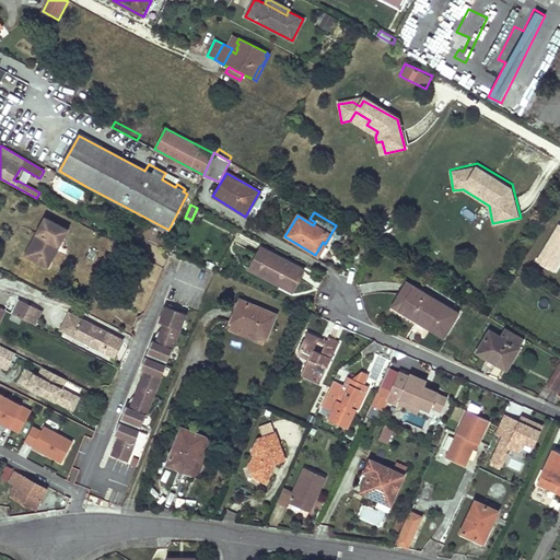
[(69,228),(45,216),(25,254),(49,266),(69,228)]
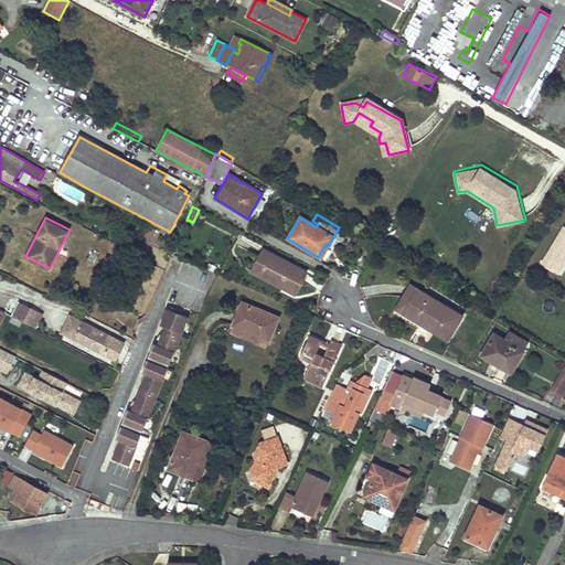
[(564,228),(563,227),(540,265),(552,272),(564,251),(564,228)]
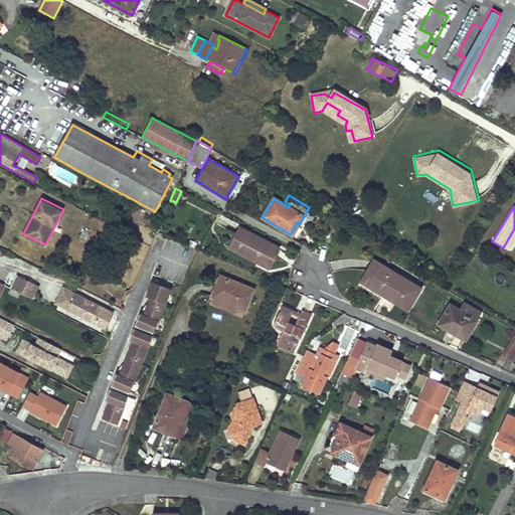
[(299,224),(297,222),(290,234),(292,236),(299,224)]
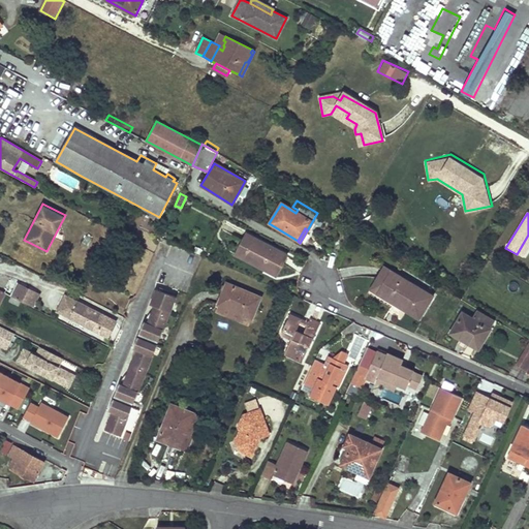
[(253,237),(246,234),(237,252),(244,255),(253,237)]
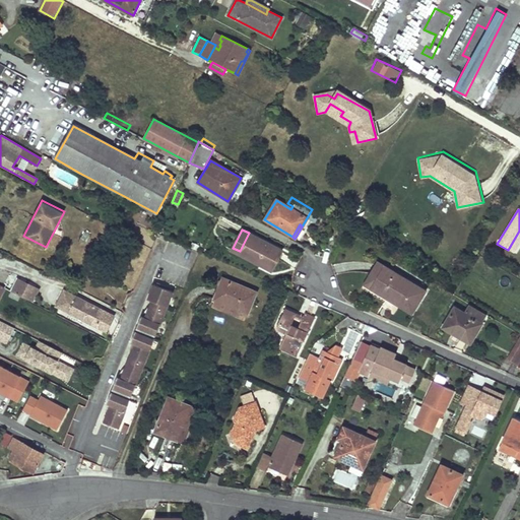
[(519,231),(508,250),(512,253),(519,240),(519,231)]
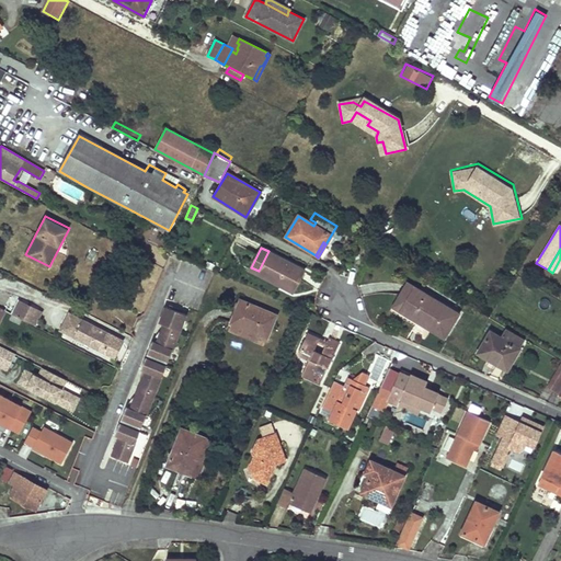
[(283,284),(282,287),(292,292),(304,270),(268,251),(259,271),(283,284)]
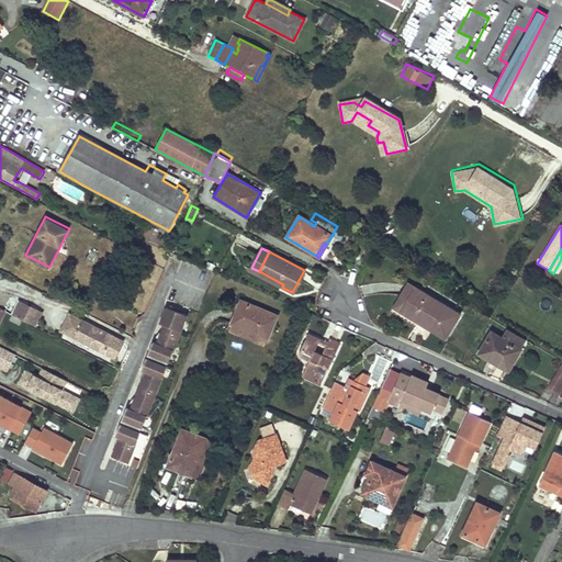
[(259,271),(251,268),(250,270),(282,288),(283,284),(259,271)]
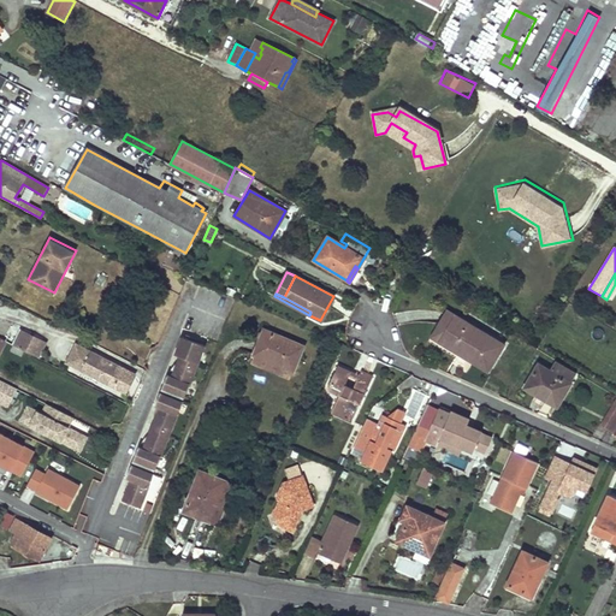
[(448,309),(431,337),(489,372),(504,344),(448,309)]
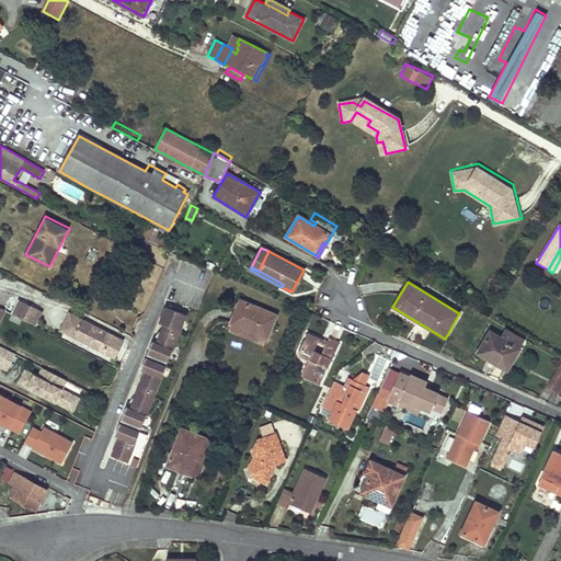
[(78,309),(59,300),(55,308),(72,318),(78,309)]
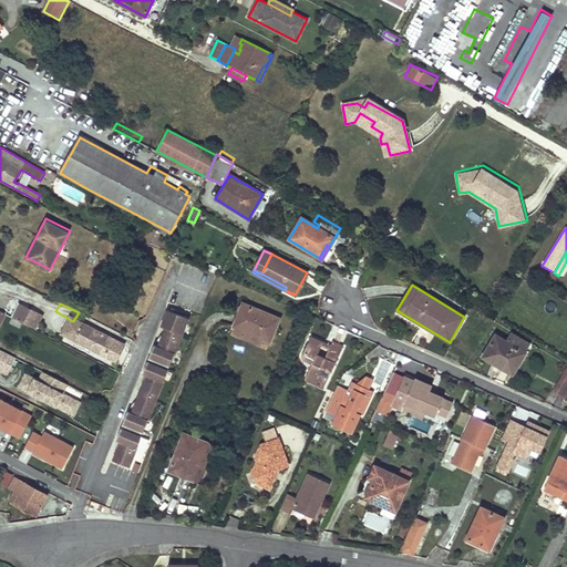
[(241,318),(237,329),(269,342),(279,319),(243,303),(237,317),(241,318)]
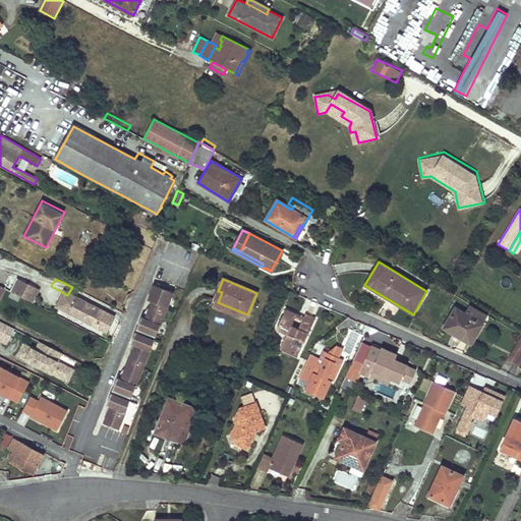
[(12,292),(21,297),(24,298),(32,287),(18,280),(12,292)]
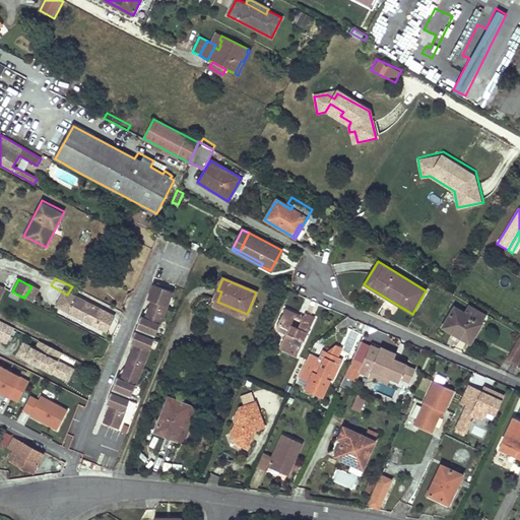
[(155,334),(173,293),(154,284),(148,300),(152,301),(145,318),(141,317),(137,326),(155,334)]
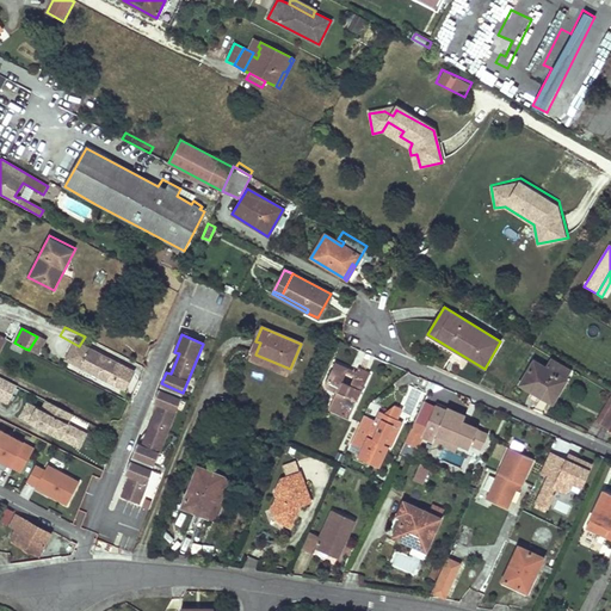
[(37,337),(29,350),(37,355),(44,340),(37,337)]
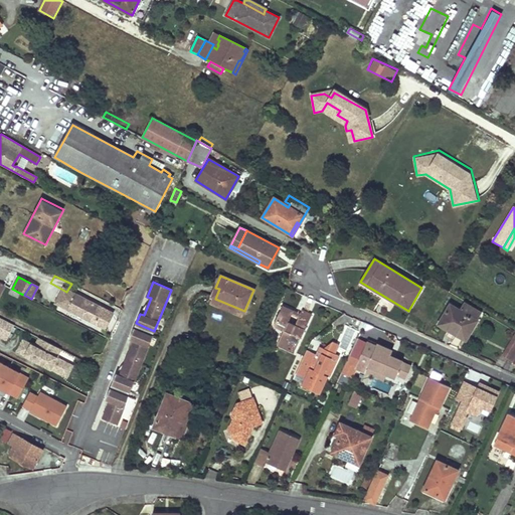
[(21,294),(12,289),(10,294),(18,298),(21,294)]
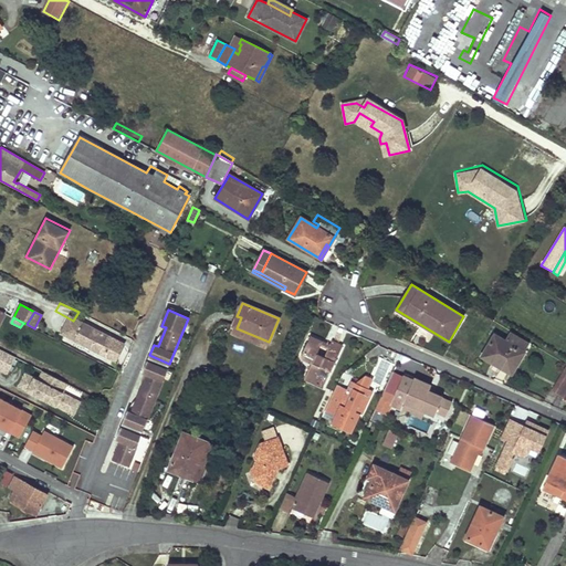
[(77,321),(70,336),(115,359),(124,344),(77,321)]
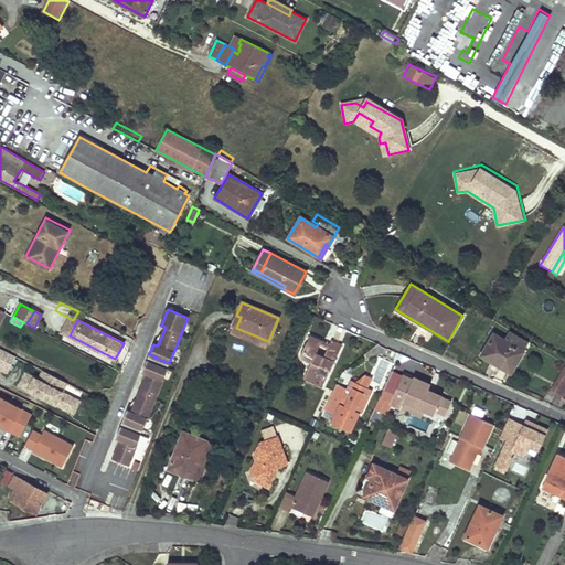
[(268,341),(232,326),(230,331),(266,347),(268,341)]
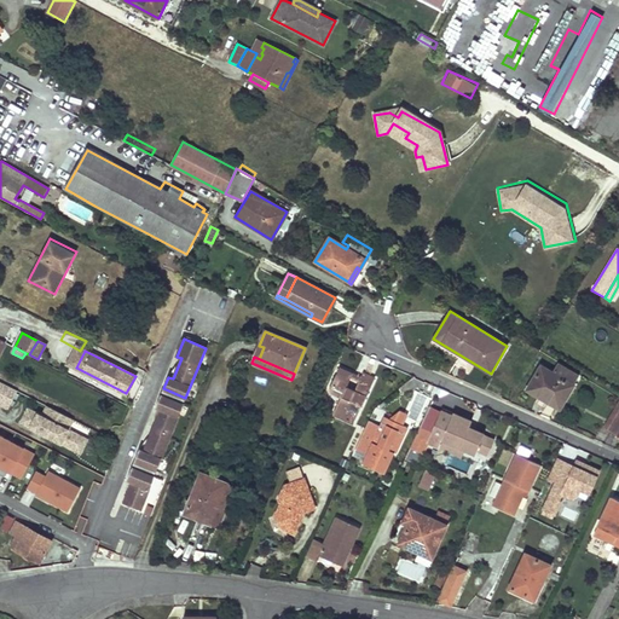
[(560,363),(553,372),(573,386),(579,375),(560,363)]
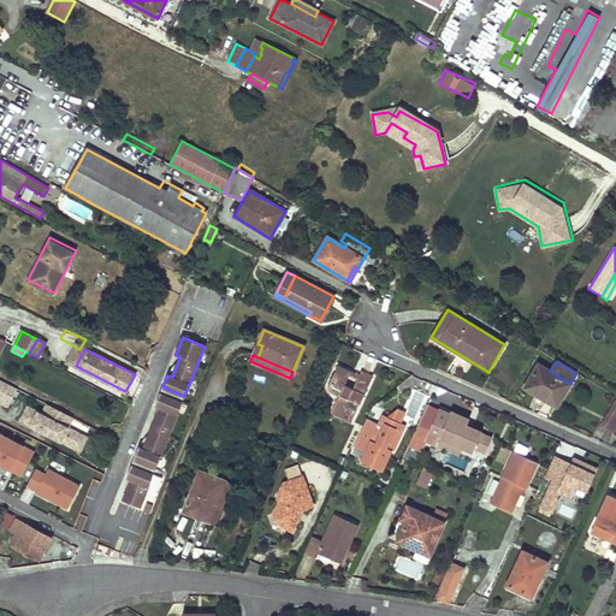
[(525,388),(538,395),(539,392),(545,395),(543,398),(556,407),(570,384),(550,371),(538,365),(525,388)]
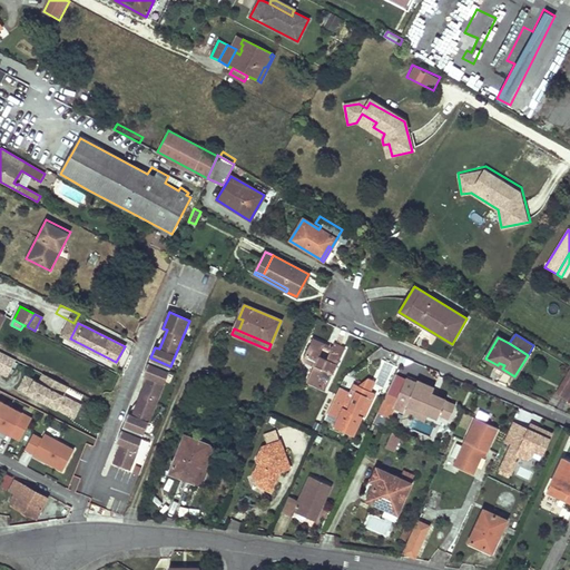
[(323,349),(324,344),(312,338),(303,359),(314,365),(307,381),(326,389),(344,349),(333,343),(332,347),(330,352),(325,361),(318,357),(323,349)]
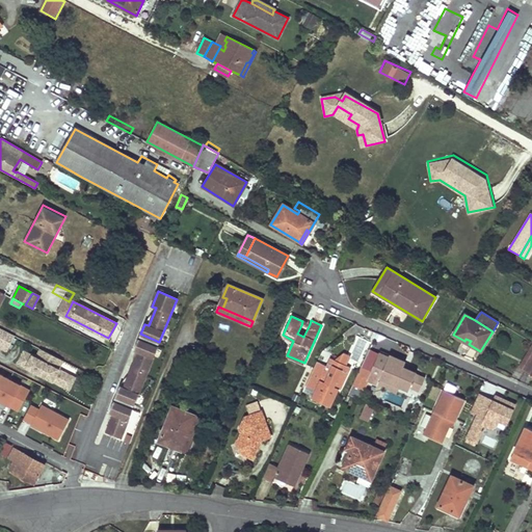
[(16,336),(9,333),(0,327),(0,346),(8,351),(16,336)]
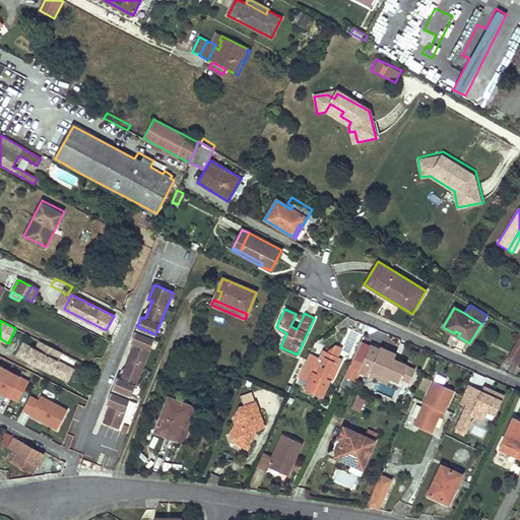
[(155,334),(137,326),(134,331),(153,339),(155,334)]
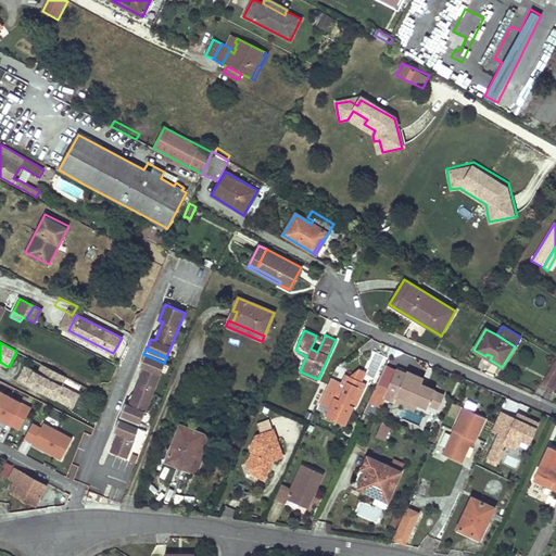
[(375,351),(366,375),(375,378),(383,354),(375,351)]
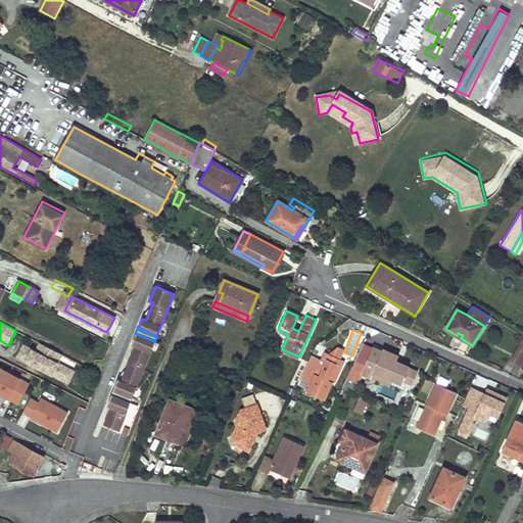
[(131,397),(154,341),(135,333),(131,343),(136,345),(121,381),(116,379),(112,389),(131,397)]
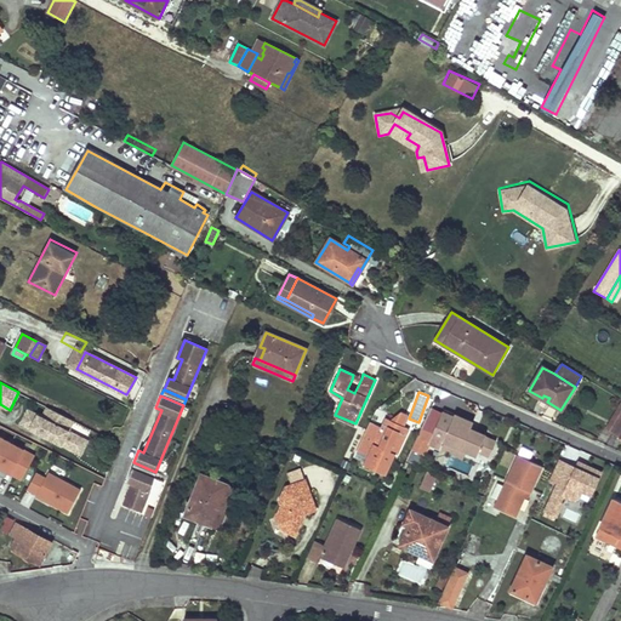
[(68,432),(74,421),(49,408),(44,419),(29,411),(23,423),(73,450),(79,437),(68,432)]
